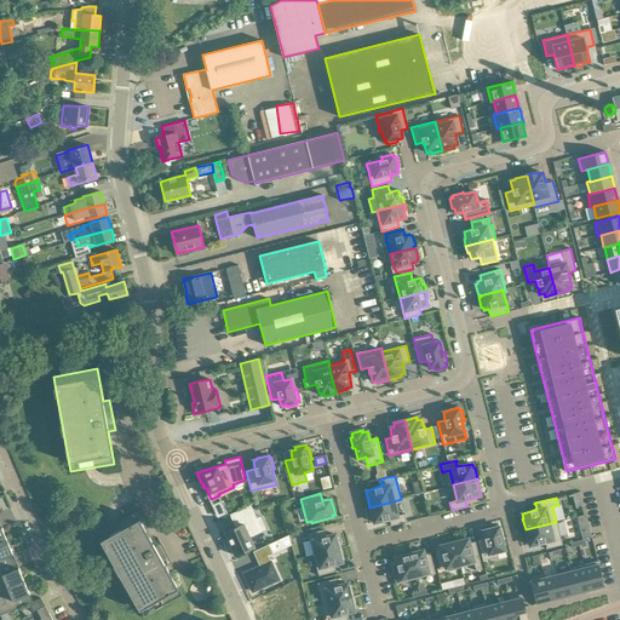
[(407,522),(405,514),(397,516),(394,501),(369,507),(372,518),(373,518),(374,523),(379,522),(380,522),(380,521),(383,521),(390,520),(391,524),(390,526),(407,522)]
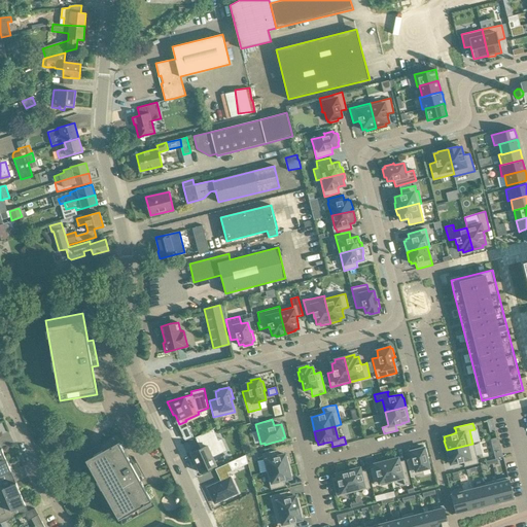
[(200,449),(191,453),(200,472),(216,465),(215,463),(224,459),(214,437),(216,436),(213,429),(195,437),(200,449)]
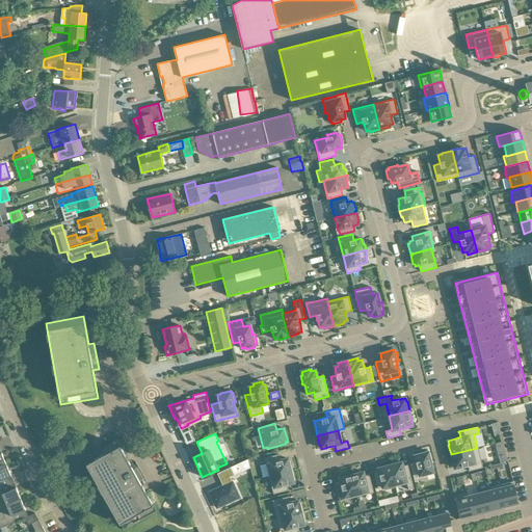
[(83,458),(86,464),(123,530),(157,511),(142,486),(148,484),(135,461),(130,464),(116,440),(83,458)]
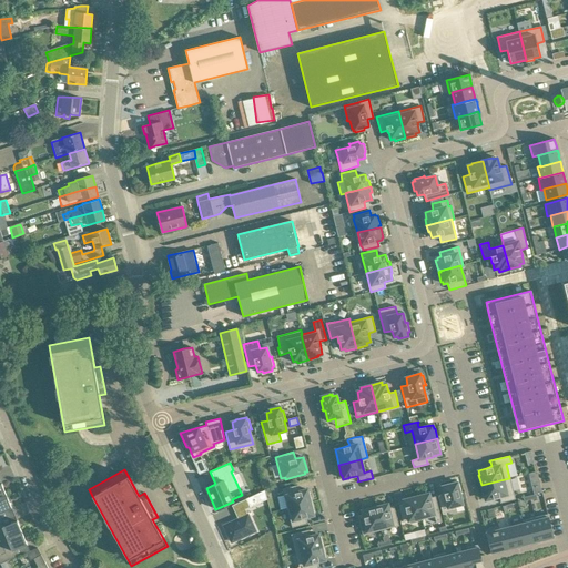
[(515,499),(509,478),(482,485),(484,496),(485,496),(486,500),(493,498),(494,498),(499,497),(500,501),(500,503),(515,499)]
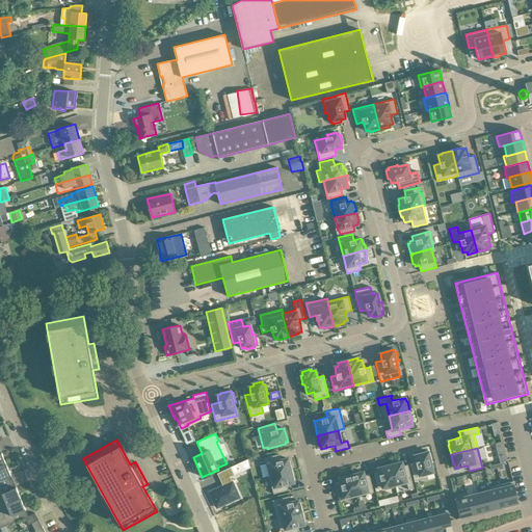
[(410,463),(415,481),(427,478),(426,474),(433,472),(431,462),(433,462),(432,460),(430,453),(428,453),(428,451),(418,454),(419,454),(415,455),(416,462),(410,463)]
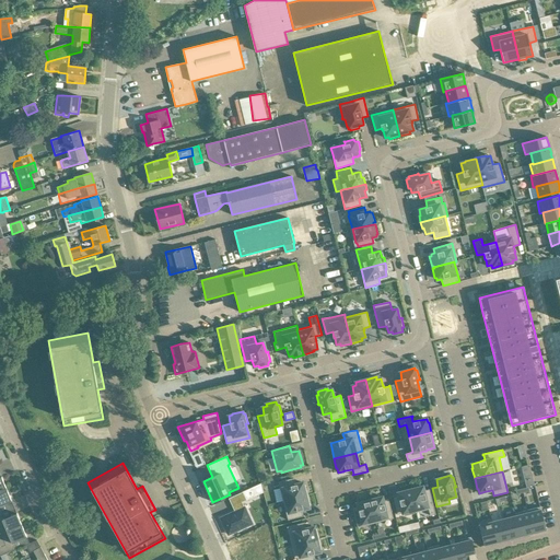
[(278,482),(283,501),(307,494),(306,489),(304,489),(303,482),(295,485),(293,478),(278,482)]
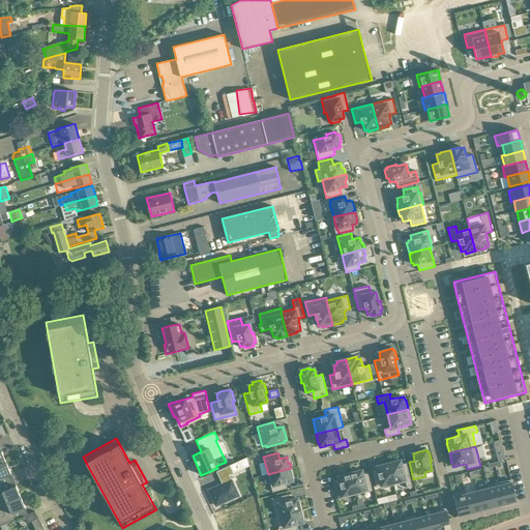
[(246,458),(239,461),(243,469),(249,466),(246,458)]
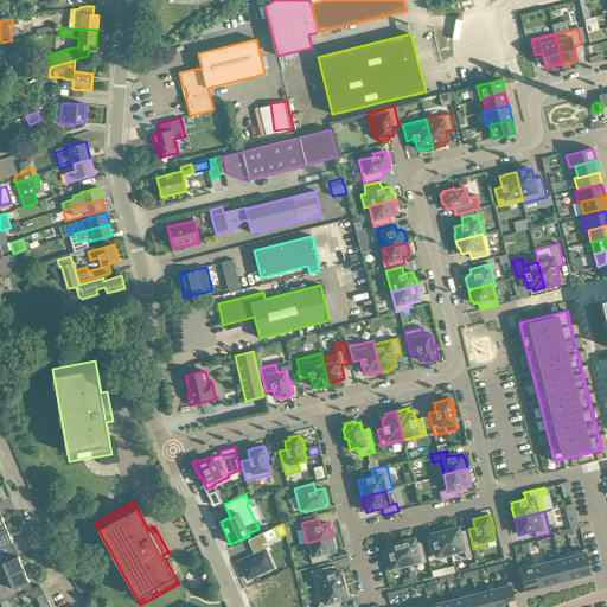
[(457,528),(446,530),(443,531),(449,554),(451,556),(465,553),(466,558),(472,557),(465,530),(460,532),(459,528),(457,528)]
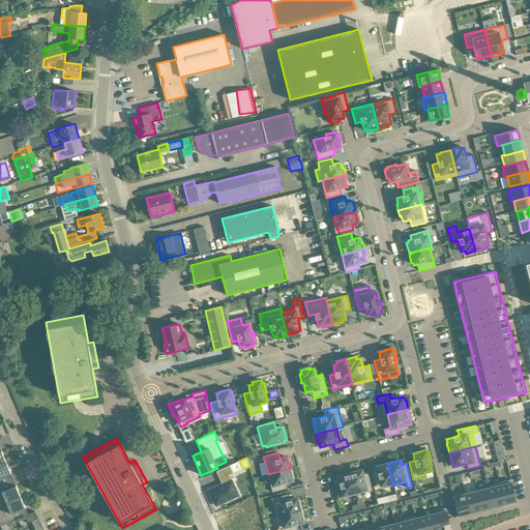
[(0,484),(2,484),(0,478),(11,474),(6,463),(0,465),(0,484)]
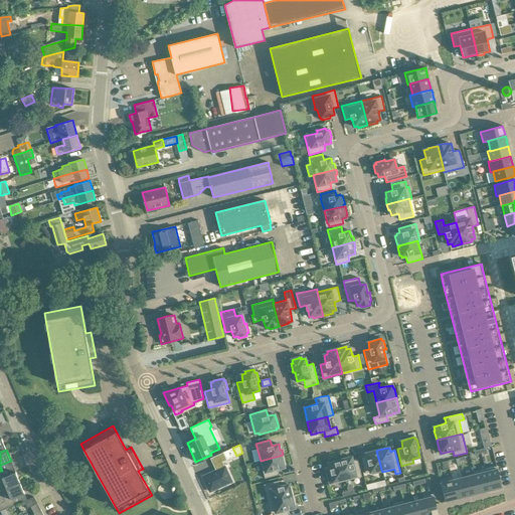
[(381,470),(376,451),(376,450),(375,451),(368,453),(367,453),(366,454),(367,457),(362,459),(365,473),(369,472),(370,473),(381,470)]
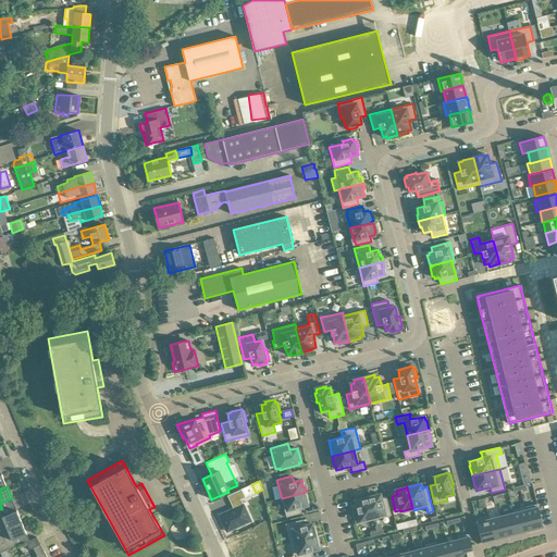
[(233,509),(220,515),(227,532),(250,521),(240,499),(246,497),(242,490),(227,496),(233,509)]
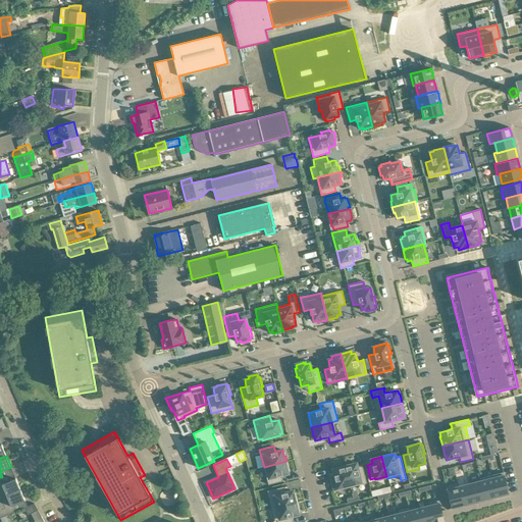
[(289,467),(286,461),(264,467),(268,484),(282,481),(280,475),(289,473),(286,467),(289,467)]
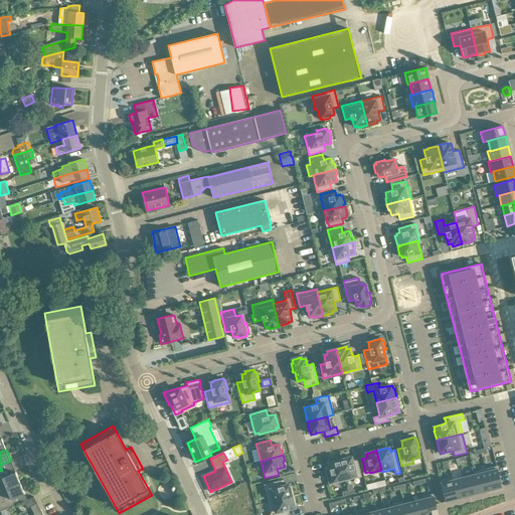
[(350,457),(341,459),(341,460),(340,460),(345,481),(361,477),(357,460),(352,461),(351,457),(350,458),(350,457)]
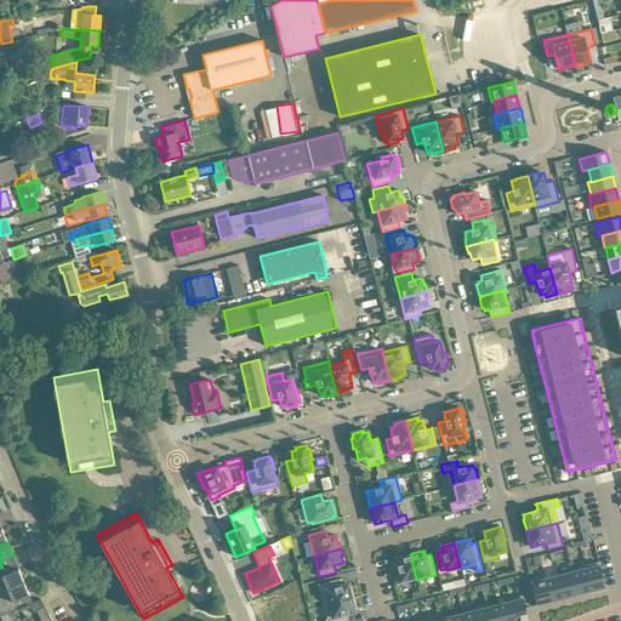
[(416,580),(410,554),(409,554),(408,554),(408,556),(399,557),(398,557),(398,558),(396,558),(397,563),(392,564),(397,585),(416,580)]
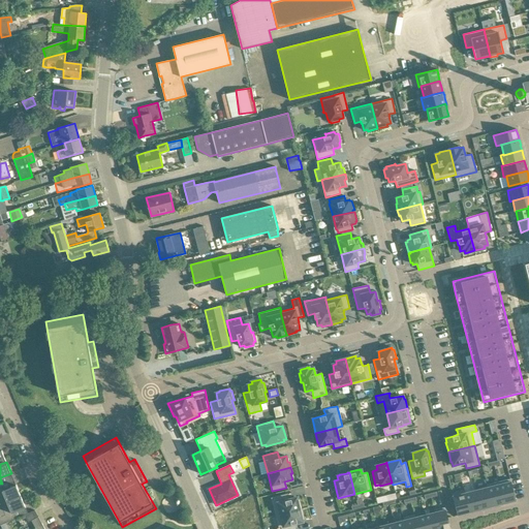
[(510,478),(498,481),(503,503),(516,500),(510,478)]
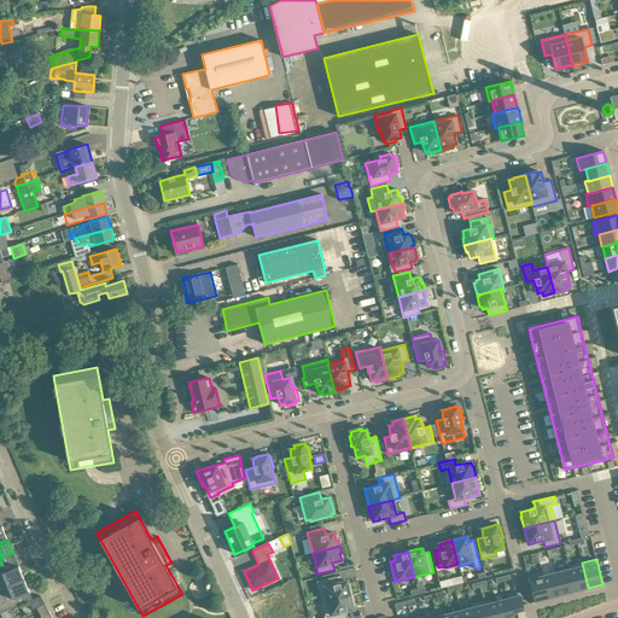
[(588,588),(582,563),(569,566),(575,592),(588,588)]
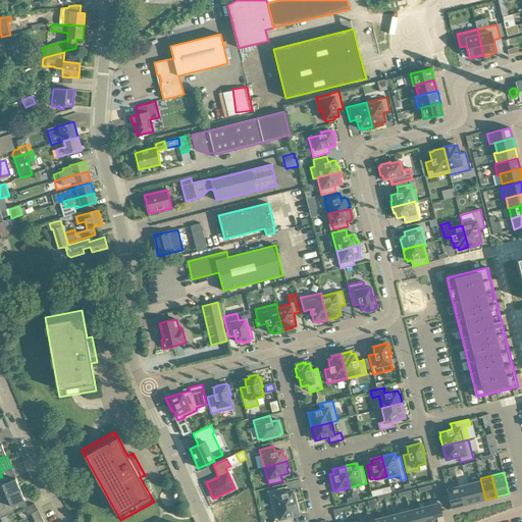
[(0,477),(0,496),(1,498),(20,489),(15,478),(5,483),(2,477),(0,477)]
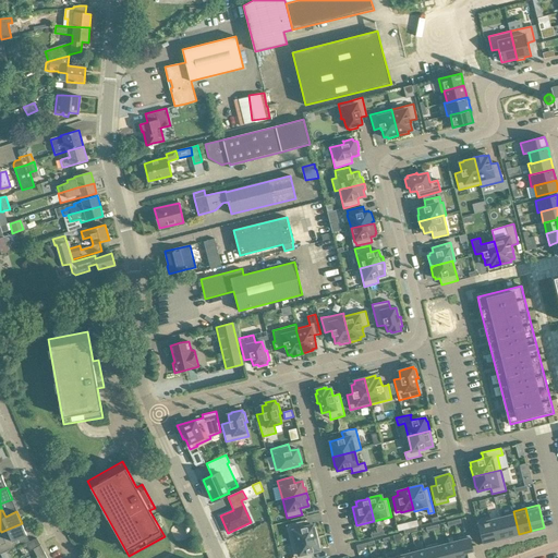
[(519,534),(513,511),(513,513),(502,517),(507,537),(519,534)]
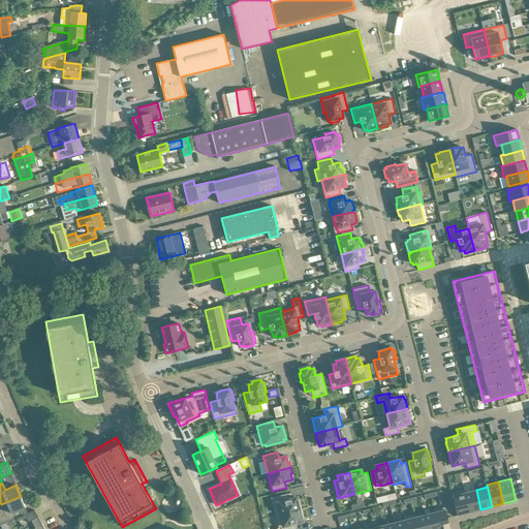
[(480,509),(476,490),(465,493),(465,491),(464,491),(469,512),(480,509)]
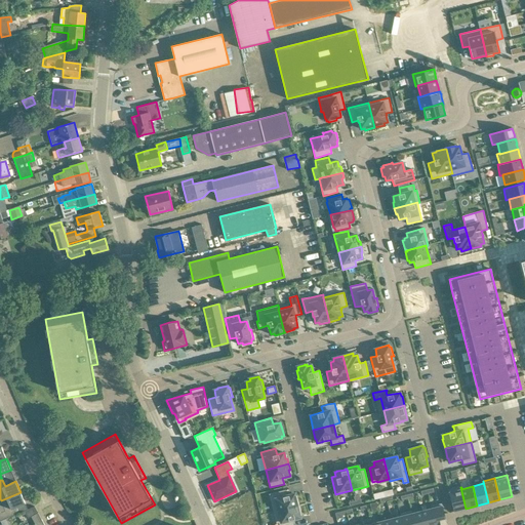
[(454,511),(466,509),(460,487),(449,490),(454,511)]
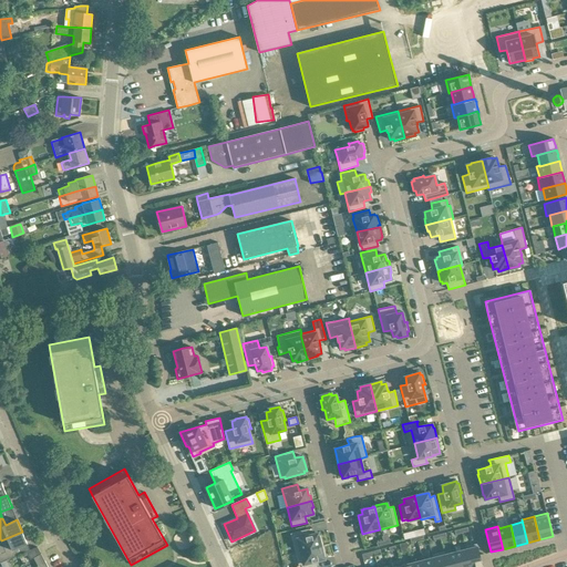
[(290,534),(296,553),(323,546),(321,539),(319,539),(318,533),(310,535),(308,529),(290,534)]
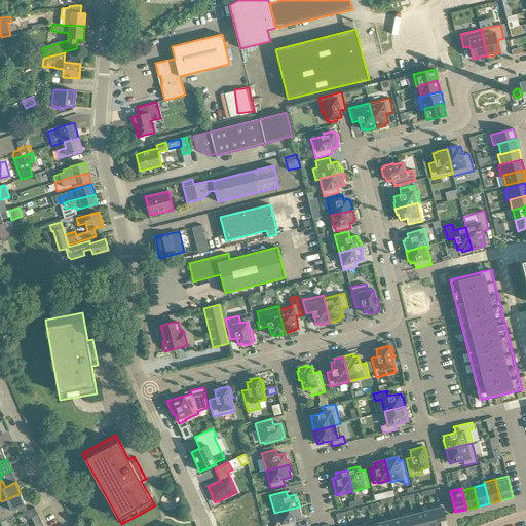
[(374,494),(375,499),(393,496),(393,491),(374,494)]
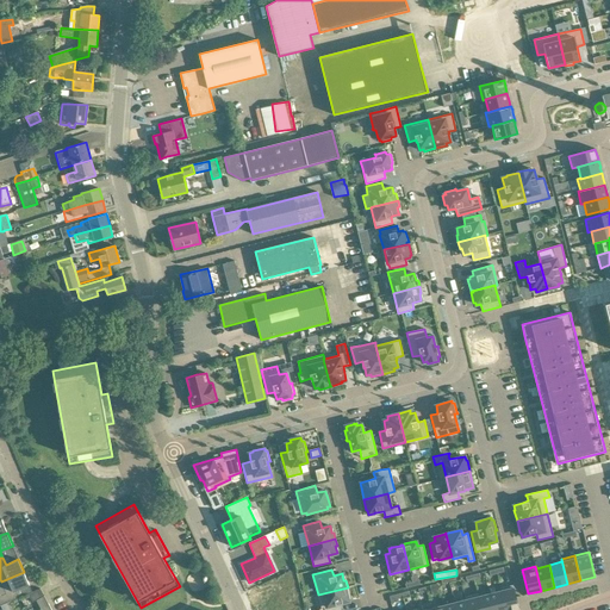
[(30,585),(24,572),(1,582),(0,582),(0,593),(1,596),(0,596),(0,605),(19,598),(17,591),(30,585)]
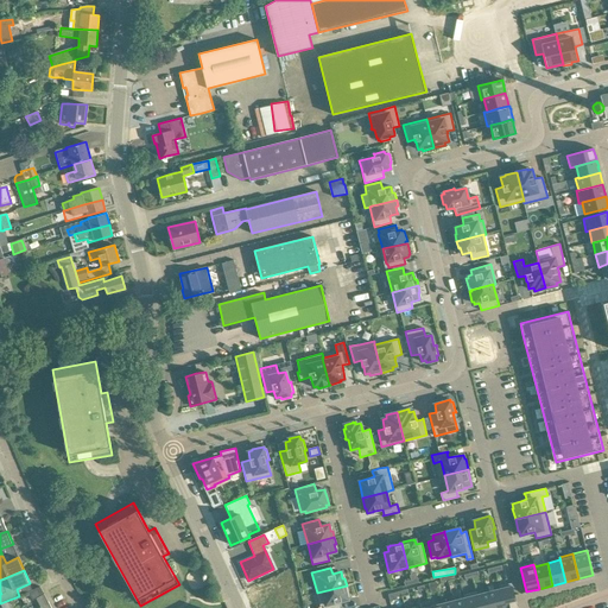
[(512,583),(499,586),(504,607),(511,607),(518,607),(512,583)]
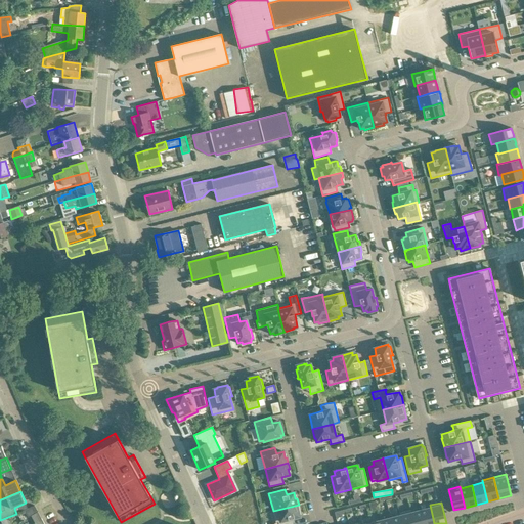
[(300,510),(299,505),(273,511),(276,522),(278,522),(278,523),(294,523),(293,518),(300,517),(298,511),(300,510)]
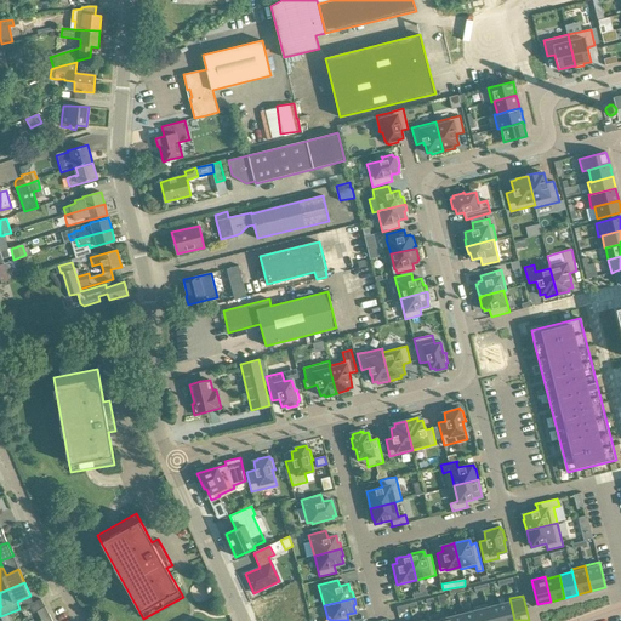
[(514,620),(510,598),(510,602),(499,604),(502,620),(514,620)]
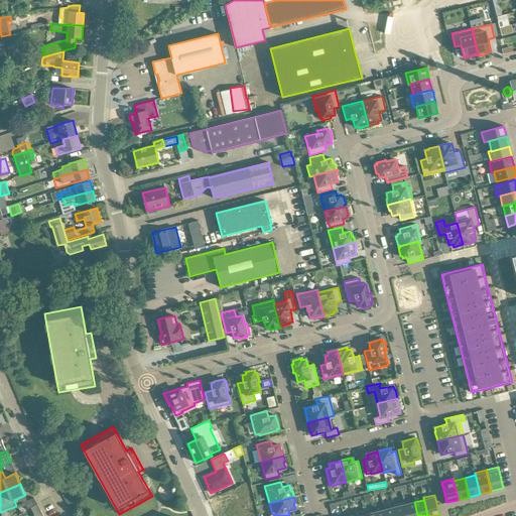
[(340,502),(330,504),(331,510),(338,509),(337,506),(341,505),(340,502)]
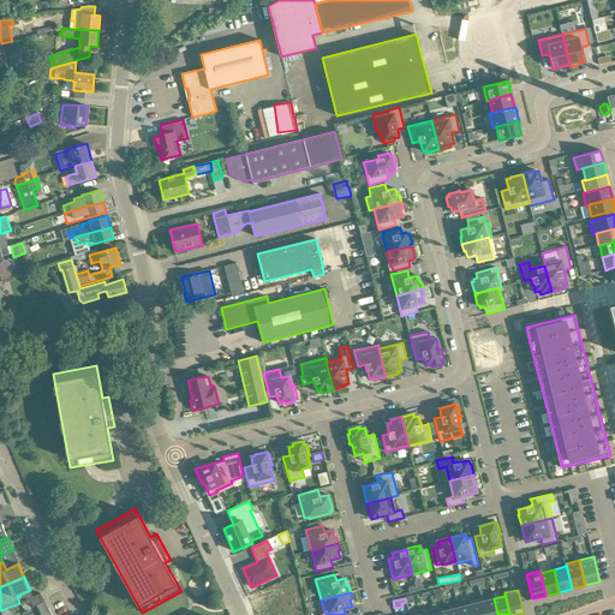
[(484,614),(481,598),(470,602),(472,614),(484,614)]
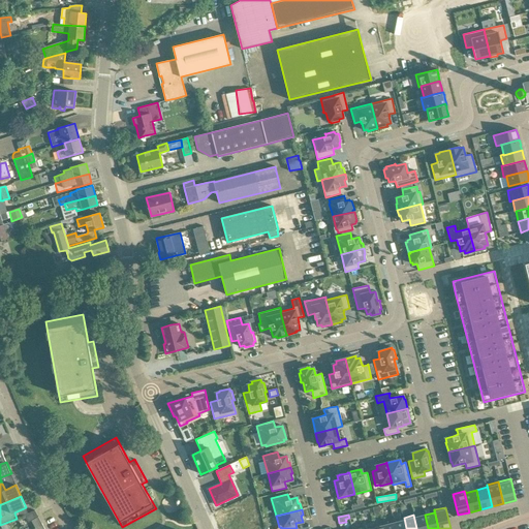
[(428,528),(425,515),(415,517),(414,515),(413,515),(416,528),(428,528)]
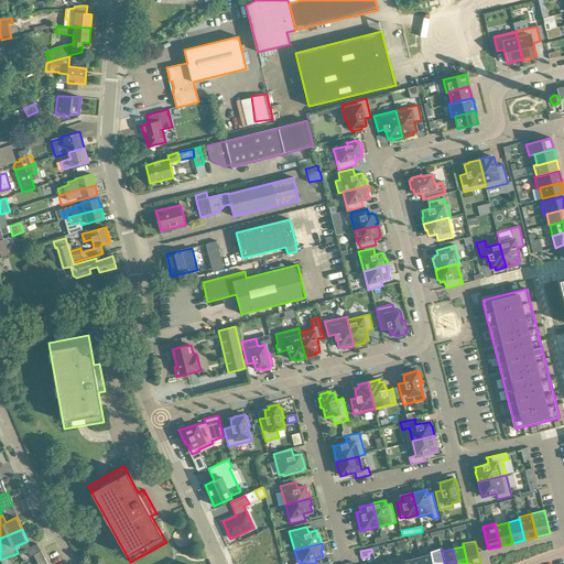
[(38,563),(47,563),(41,551),(33,554),(38,563)]
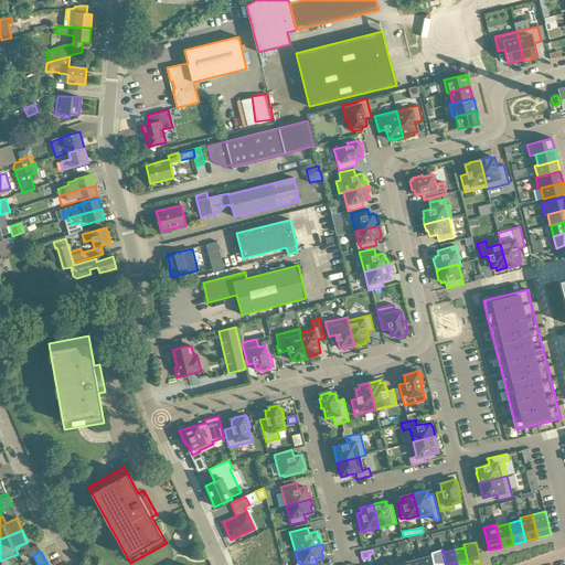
[(434,564),(432,553),(430,553),(432,555),(420,558),(422,564),(434,564)]
